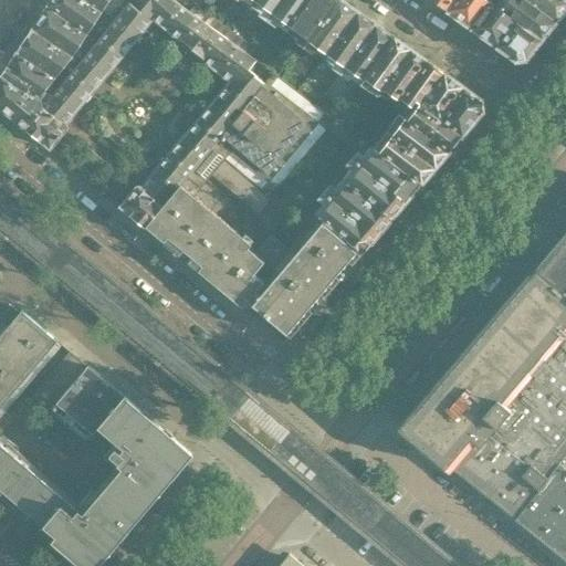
[(85,0),(51,0),(46,7),(84,34),(101,10),(85,0)]
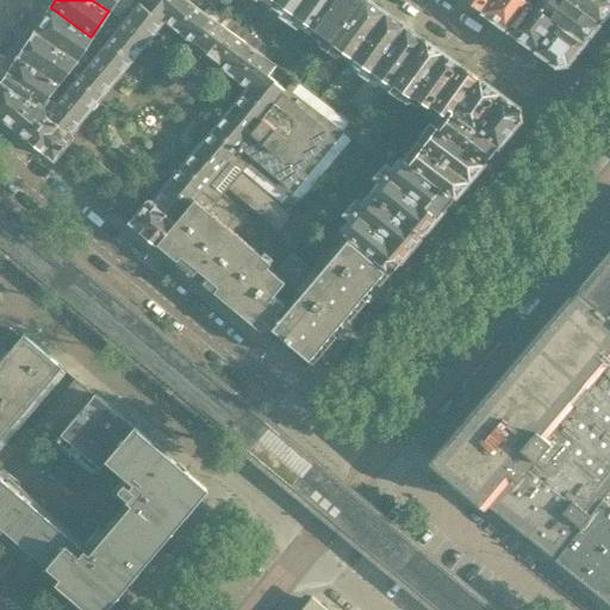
[(92,0),(109,11),(116,0),(92,0)]
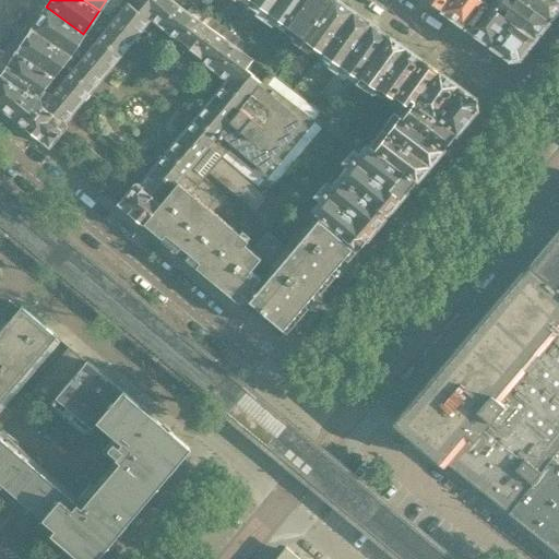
[(125,0),(126,2),(139,13),(150,0),(125,0)]
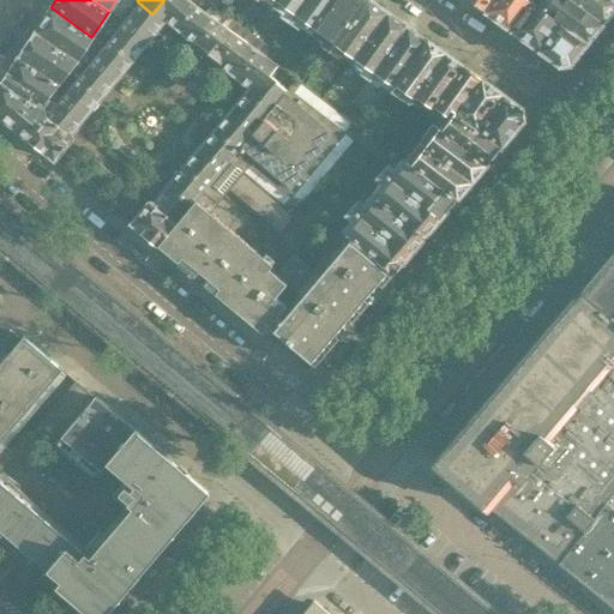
[(188,0),(164,0),(152,14),(163,23),(166,19),(176,28),(196,6),(188,0)]
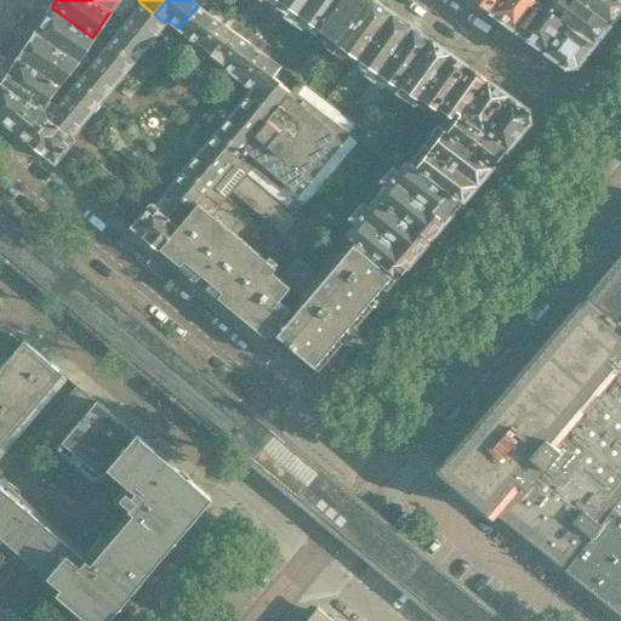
[(211,7),(201,0),(191,0),(198,6),(210,15),(215,7),(212,5),(211,7)]
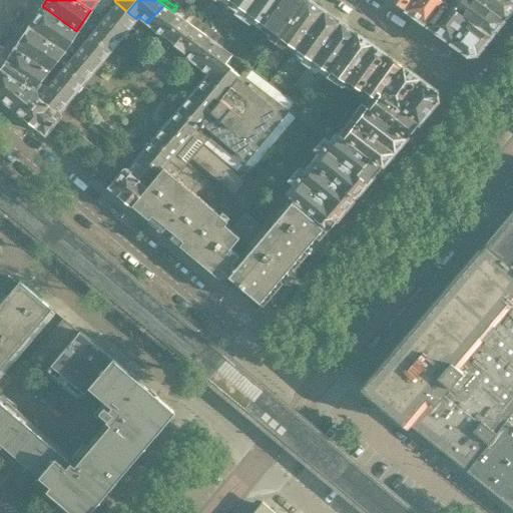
[(255,0),(230,0),(229,2),(237,8),(232,14),(240,21),(255,0)]
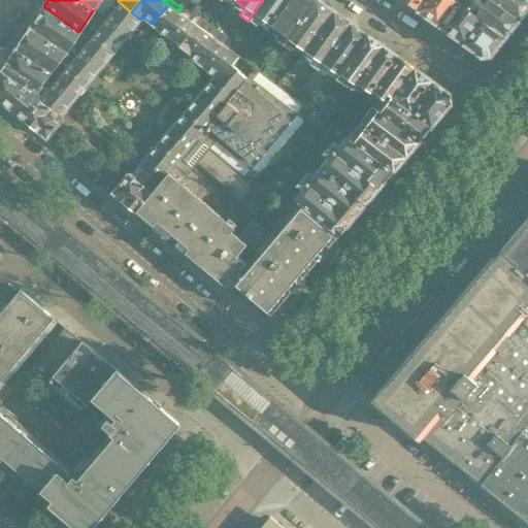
[(288,0),(263,0),(248,22),(256,27),(261,20),(270,27),(288,0)]
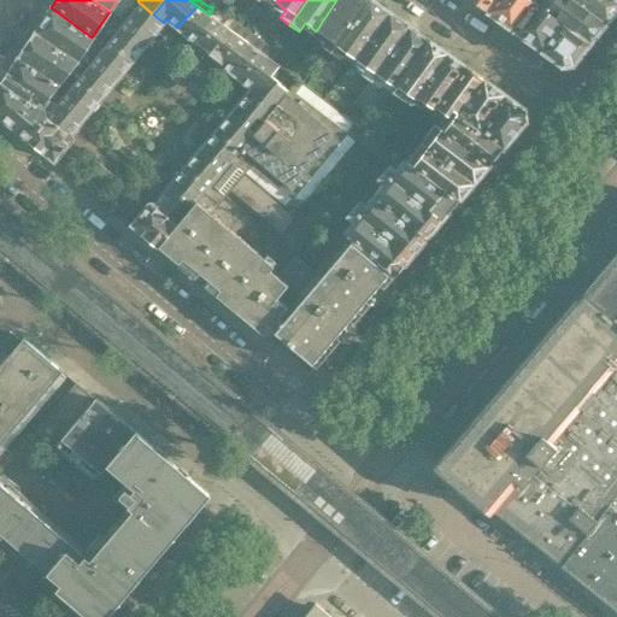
[(368,0),(336,0),(316,31),(325,39),(319,47),(329,54),(368,0)]
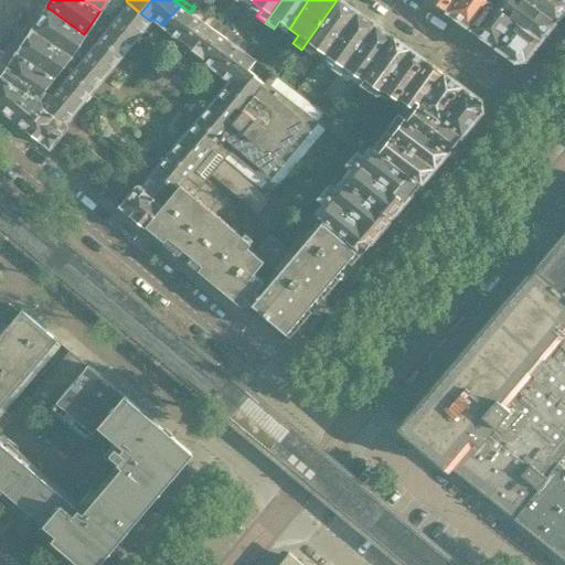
[(358,12),(341,0),(337,0),(301,50),(310,56),(316,49),(326,56),(358,12)]
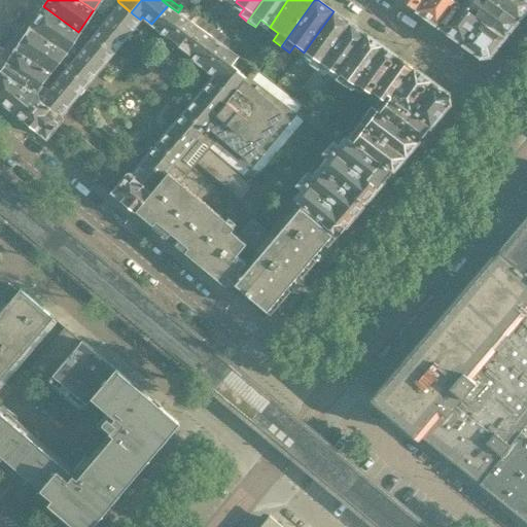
[(418,0),(413,7),(435,24),(452,1),(452,0),(418,0)]
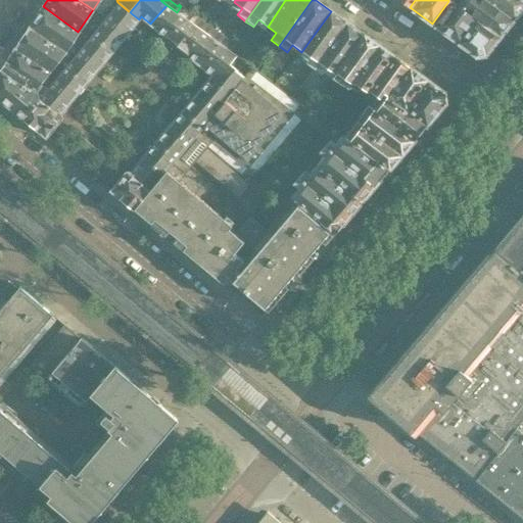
[(512,20),(482,0),(462,0),(461,2),(457,0),(448,0),(448,1),(498,37),(512,20)]
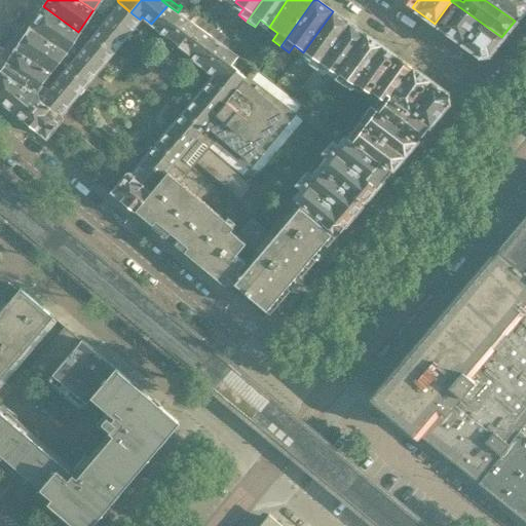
[(525,6),(525,0),(485,0),(515,21),(525,6)]
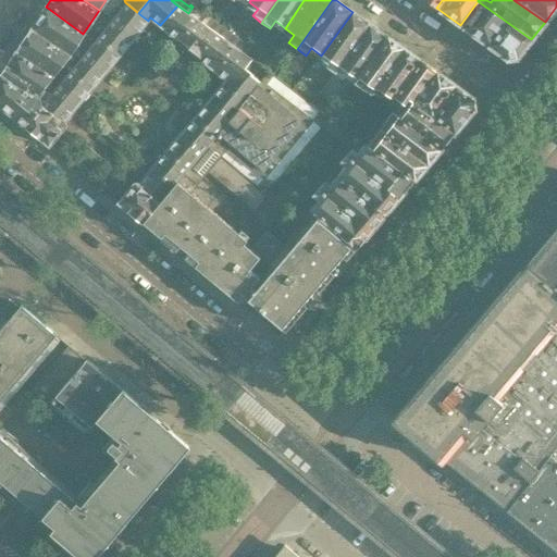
[(478,1),(460,25),(507,59),(516,58),(531,39),(478,1)]
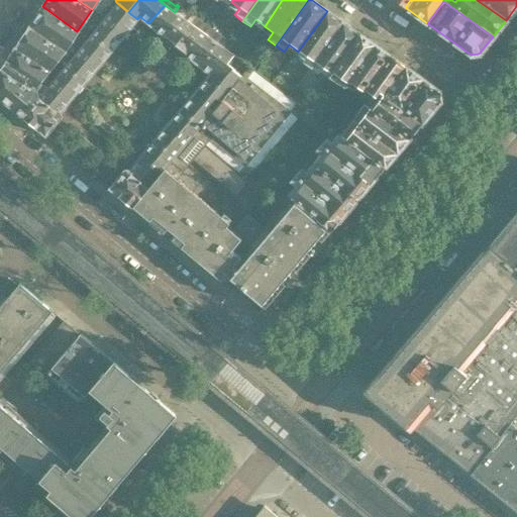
[(137,19),(128,12),(116,2),(103,18),(124,35),(137,19)]
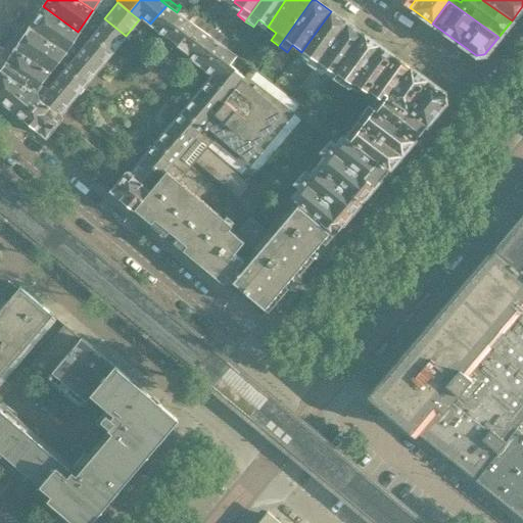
[(177,12),(167,5),(150,24),(168,39),(185,18),(177,12)]
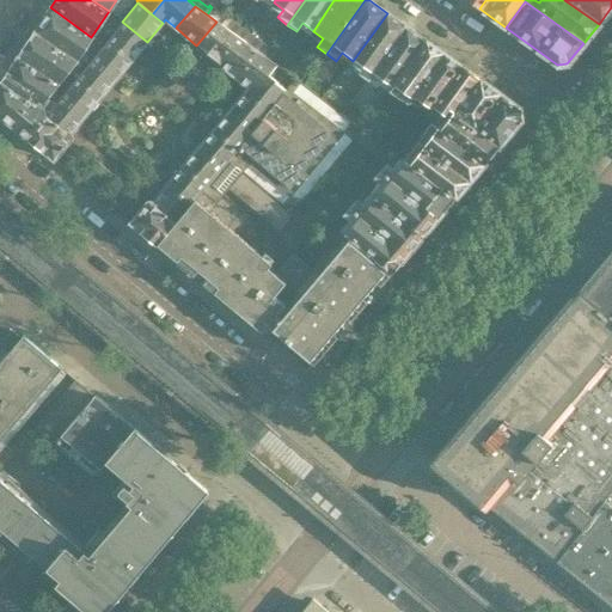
[(50,7),(34,32),(74,61),(91,37),(50,7)]
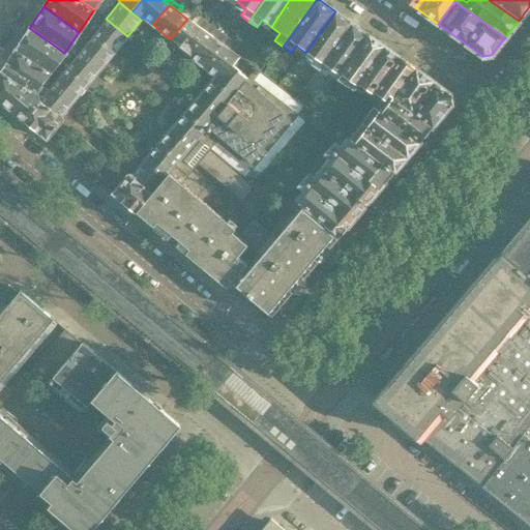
[(201,19),(183,6),(179,12),(187,19),(196,25),(201,19)]
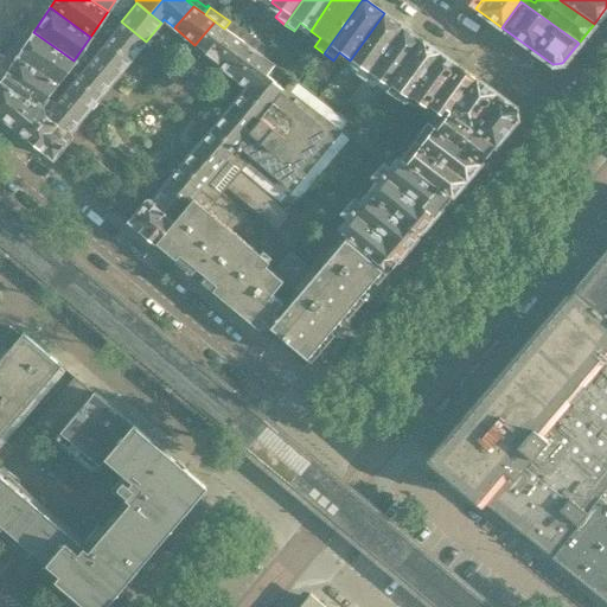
[(403,26),(384,13),(350,61),(359,66),(353,75),(363,82),(403,26)]
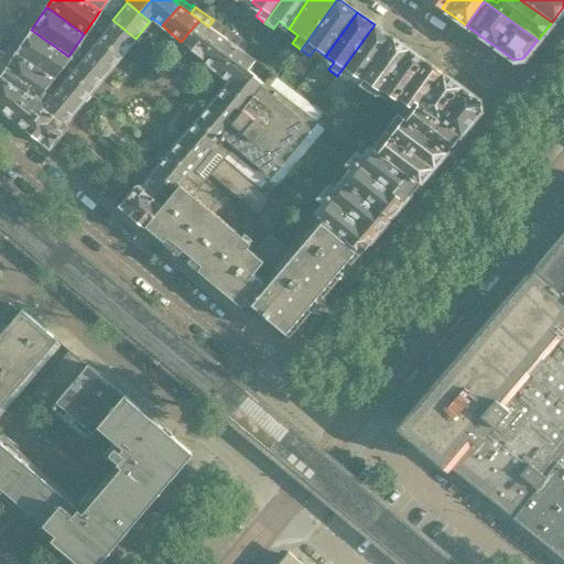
[(136,39),(112,20),(99,36),(121,55),(136,39)]
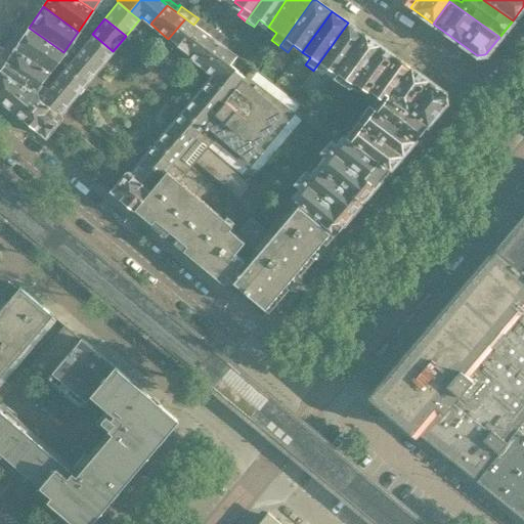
[(185,18),(168,39),(174,49),(186,53),(204,33),(193,25),(185,18)]
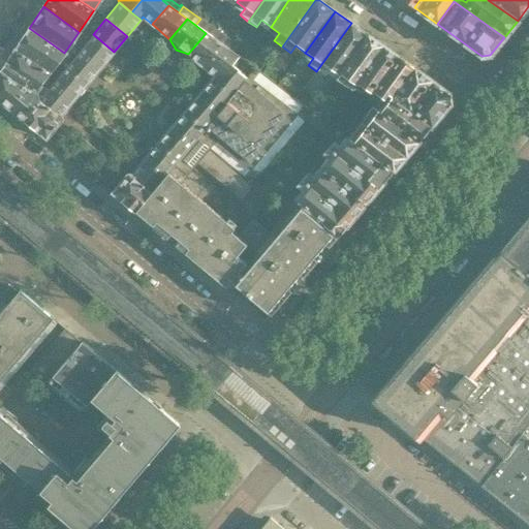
[(217,31),(200,19),(195,25),(206,33),(212,37),(217,31)]
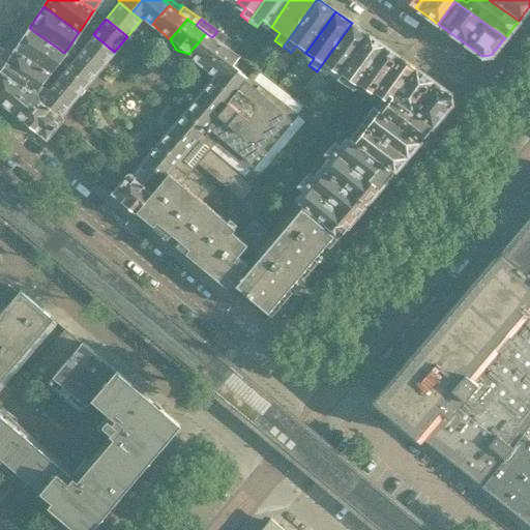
[(369,34),(352,23),(317,71),(325,78),(330,70),(339,76),(369,34)]
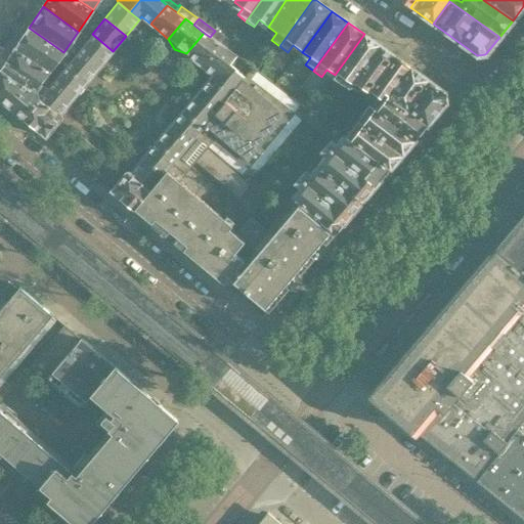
[(29,28),(15,48),(49,72),(63,52),(29,28)]
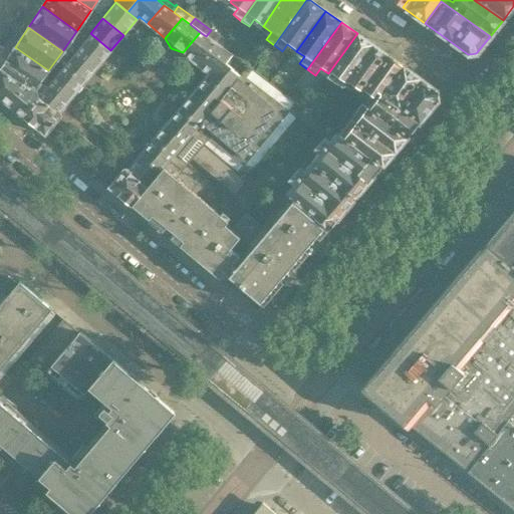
[(226,42),(211,30),(206,36),(217,44),(221,48),(226,42)]
